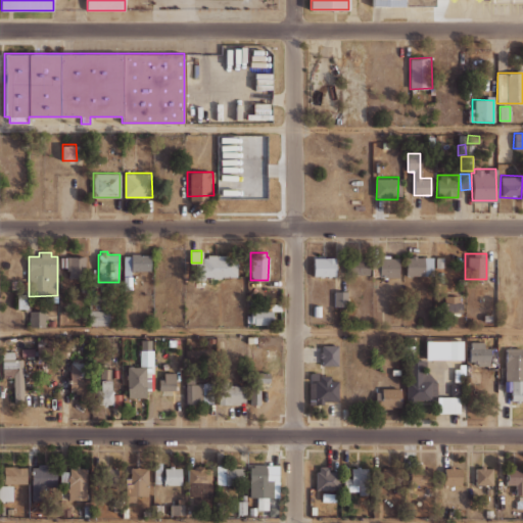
[(123,254),(150,254),(150,272),(132,272),(132,290),(123,290),(123,254)]
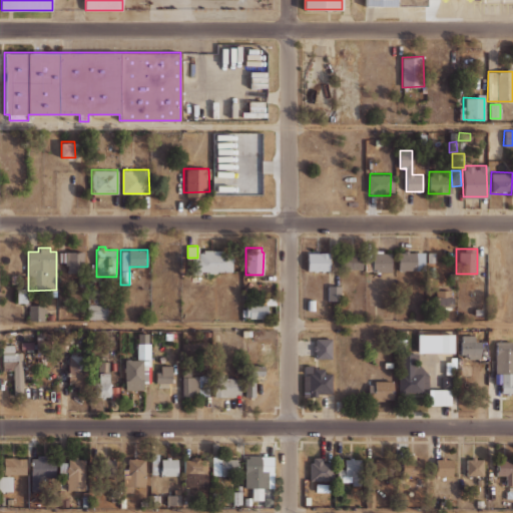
[(191,275),(217,276),(217,273),(231,273),(232,252),(223,252),(223,250),(202,250),(202,253),(199,253),(199,259),(191,259),(191,275)]
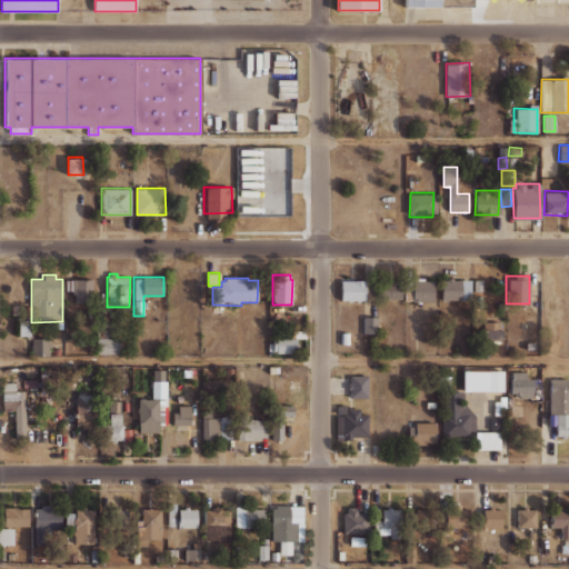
[(471,278),(440,279),(440,303),(471,302),(471,278)]
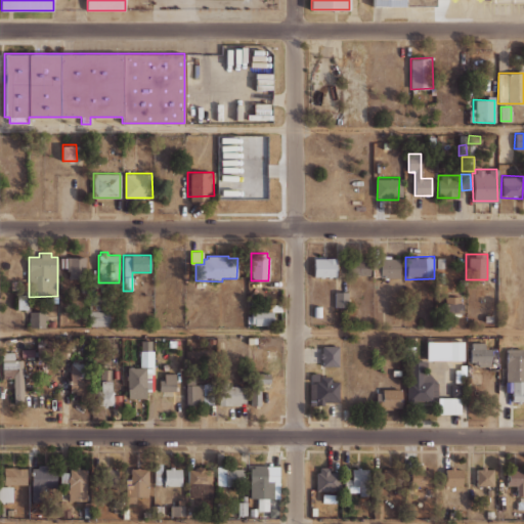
[(85,257),(66,257),(66,271),(70,271),(69,278),(85,278),(85,257)]
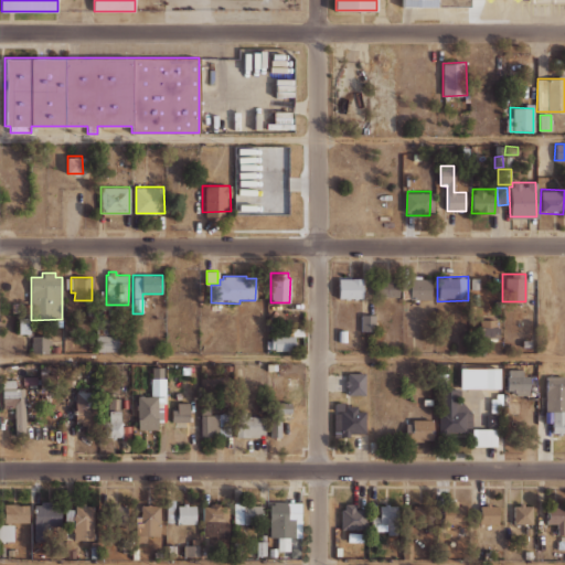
[(401,278),(377,277),(377,301),(401,302),(401,278)]
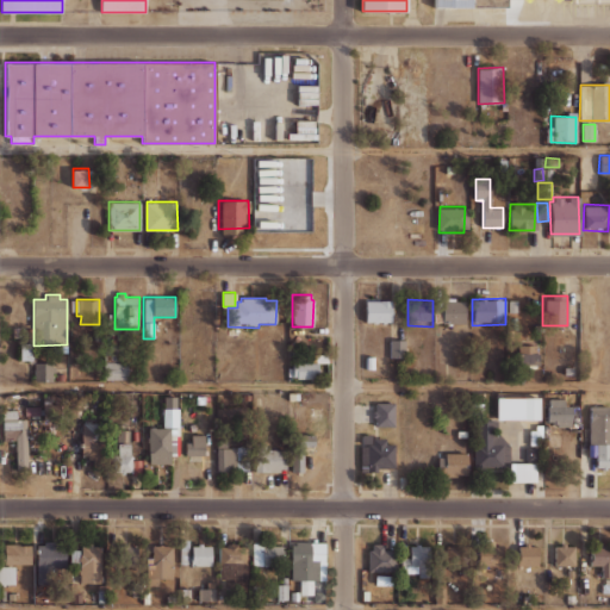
[(464,299),(439,299),(439,325),(464,325),(464,299)]
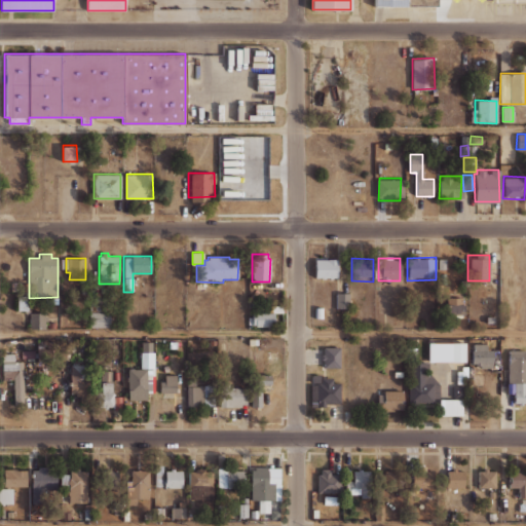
[(337,259),(315,259),(315,282),(337,282),(337,259)]
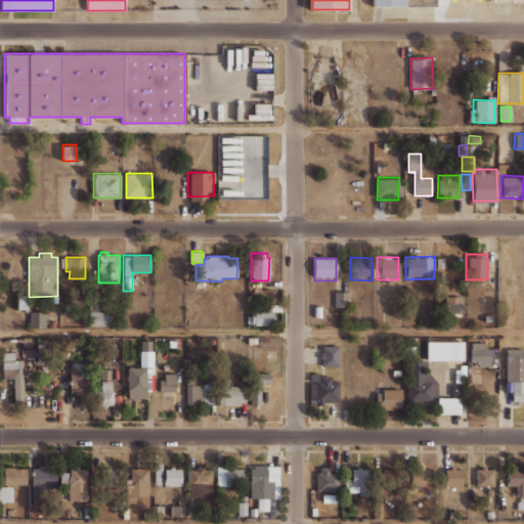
[(332,289),(350,290),(350,309),(332,309),(332,289)]
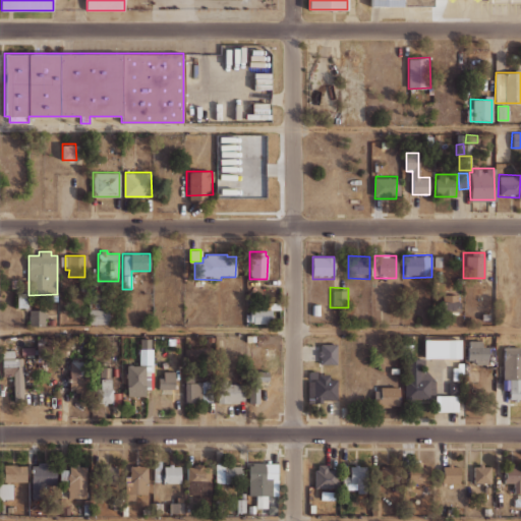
[(87,293),(102,292),(103,310),(107,310),(108,324),(87,325),(87,293)]
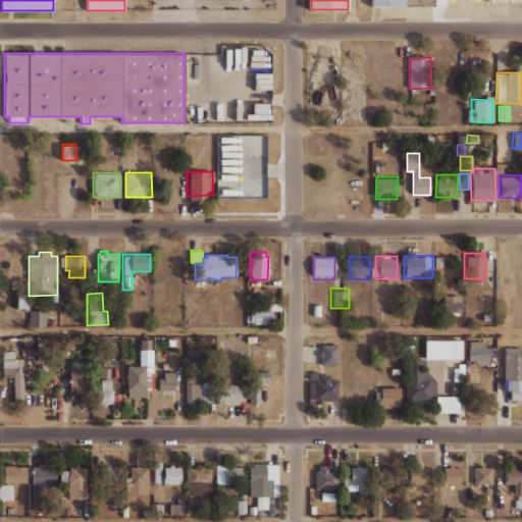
[(16,294),(17,308),(27,308),(25,294),(16,294)]
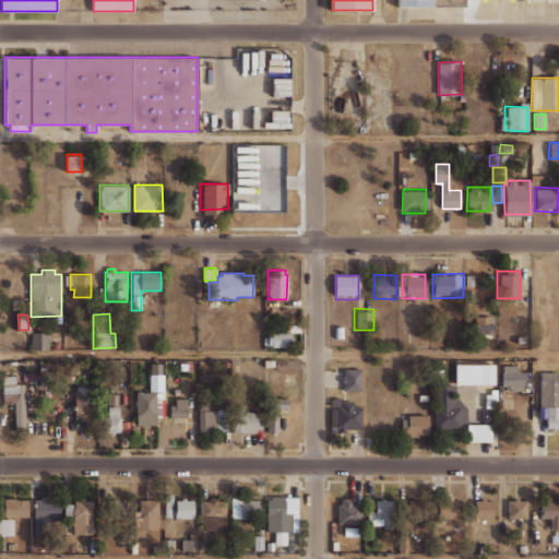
[(475,317),(476,335),(494,334),(492,316),(475,317)]
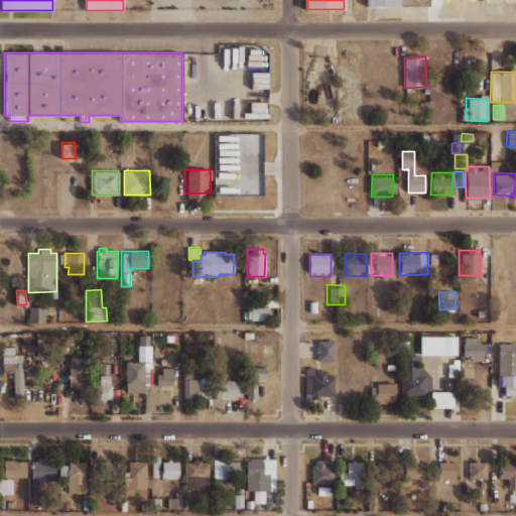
[(307,301),(308,311),(315,311),(315,301),(307,301)]
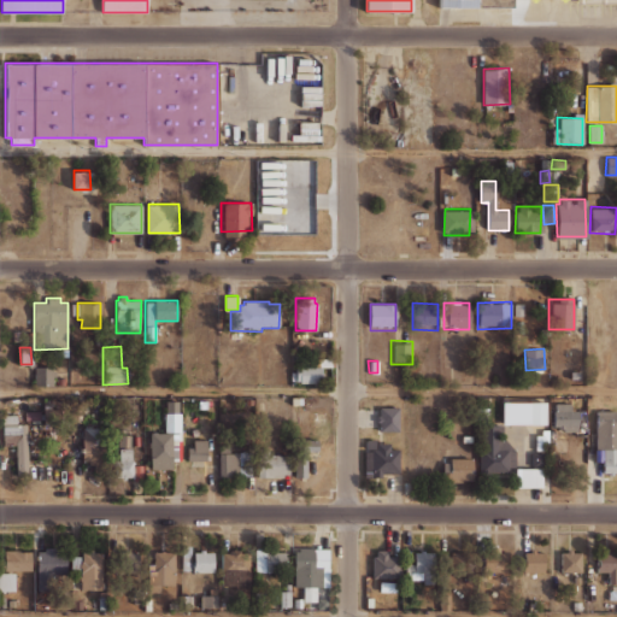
[(33,363),(54,363),(54,387),(33,386),(33,363)]
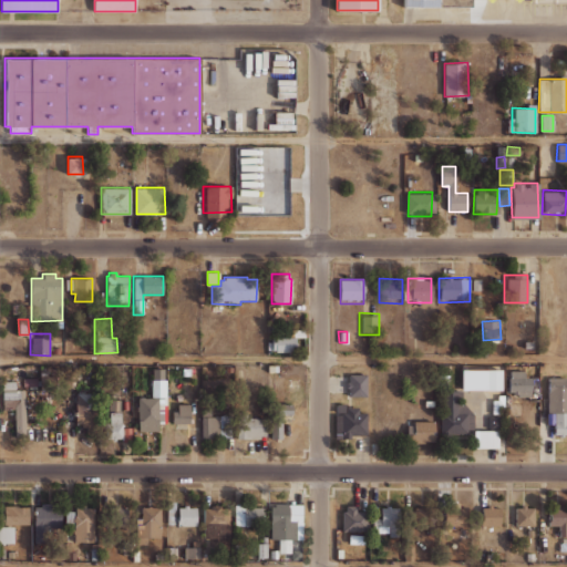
[(209,334),(204,343),(209,347),(215,338),(209,334)]
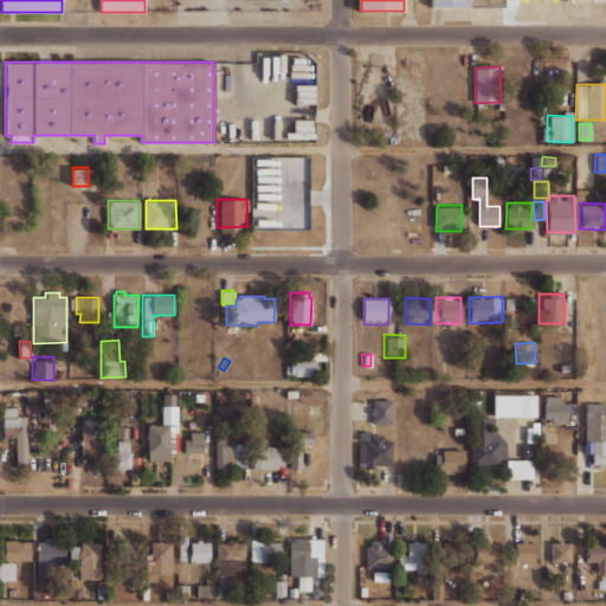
[(290,360),(314,361),(314,376),(290,376),(290,360)]
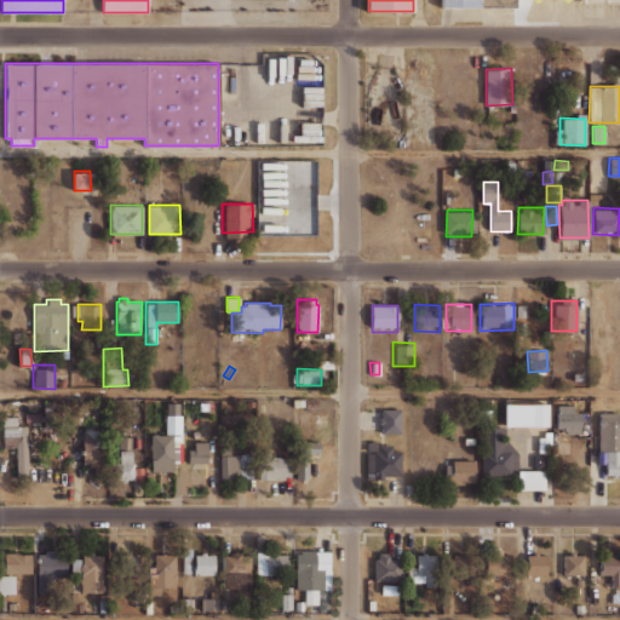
[(540,374),(540,385),(550,385),(550,374),(540,374)]
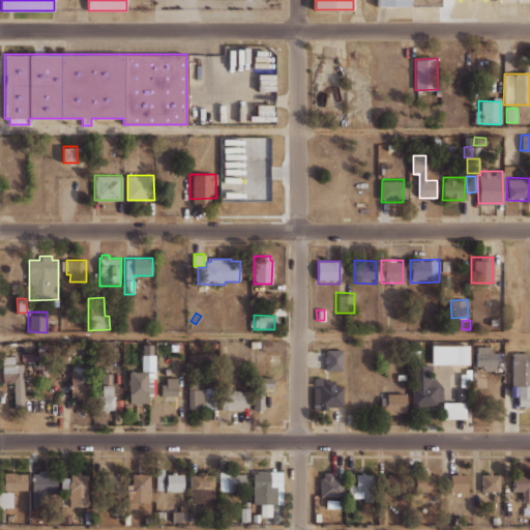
[(431,344),(469,345),(469,364),(431,364),(431,344)]
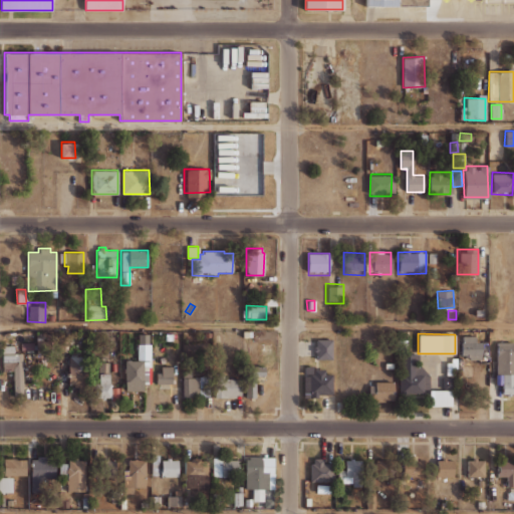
[(137,334),(151,334),(150,360),(137,360),(137,334)]
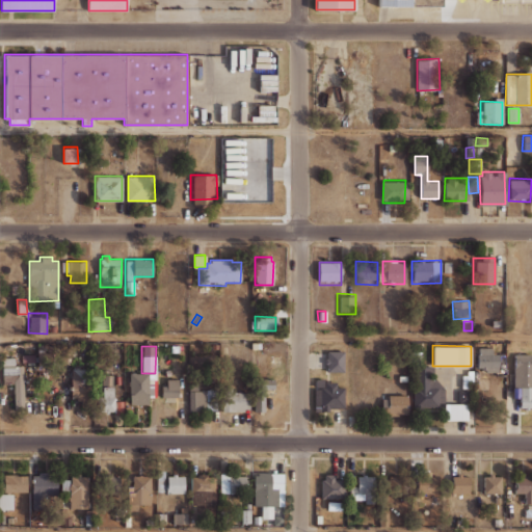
[(498,347),(476,347),(476,370),(498,370),(498,347)]
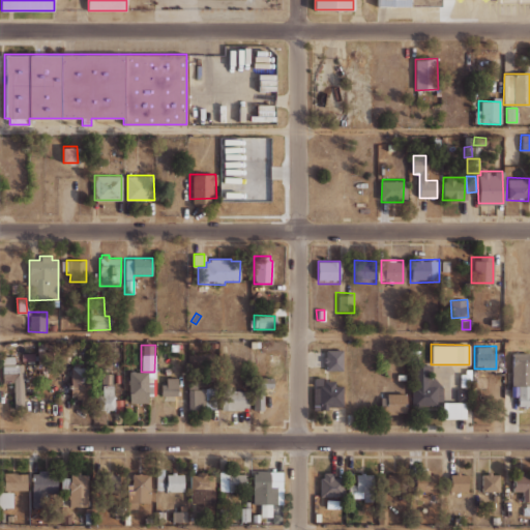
[(345,350),(323,350),(323,373),(345,373),(345,350)]
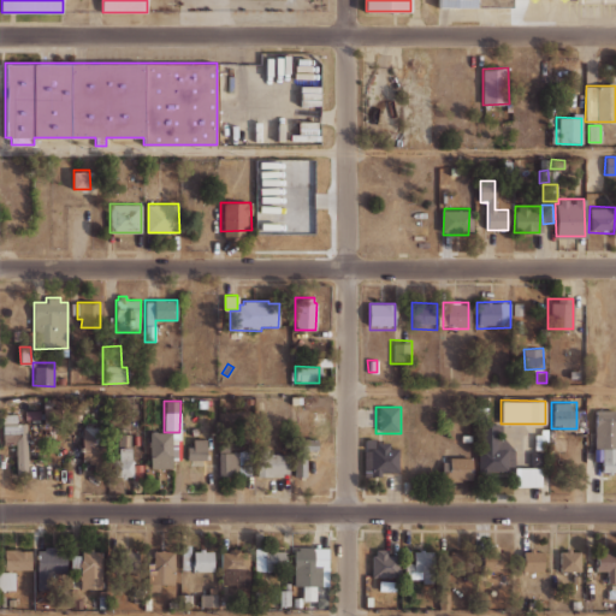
[(594,409),(593,449),(603,449),(602,472),(615,472),(615,422),(614,422),(614,410),(594,409)]
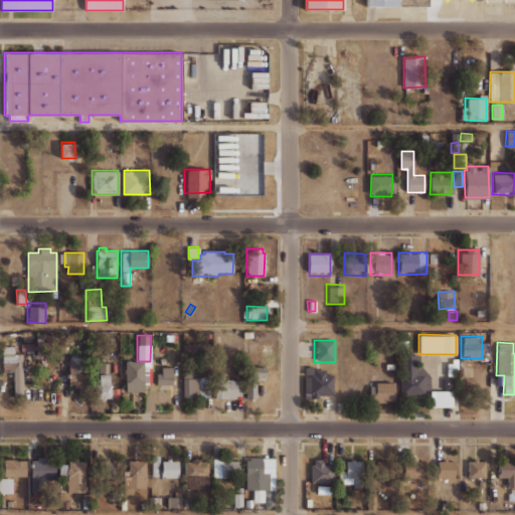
[(1,346),(3,372),(13,371),(14,393),(24,392),(22,353),(14,353),(13,345),(1,346)]
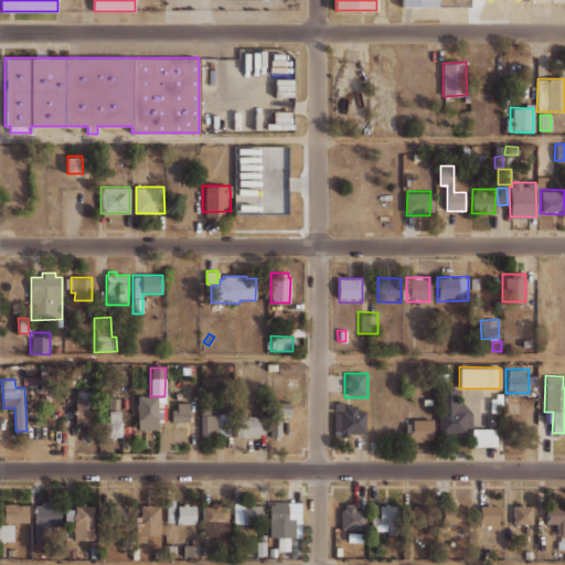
[(441,390),(440,435),(470,435),(471,413),(459,398),(460,390),(441,390)]
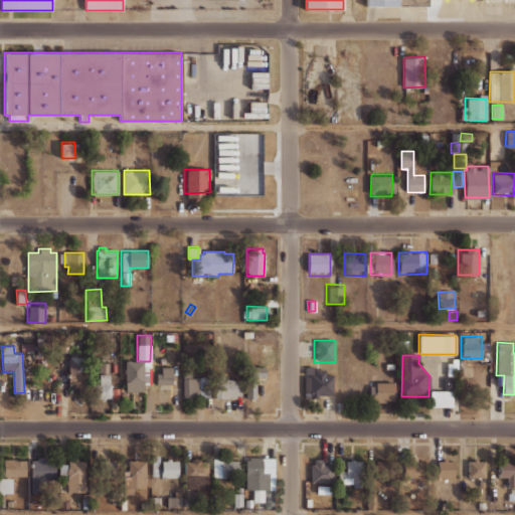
[(68,357),(96,357),(96,383),(68,383),(68,357)]
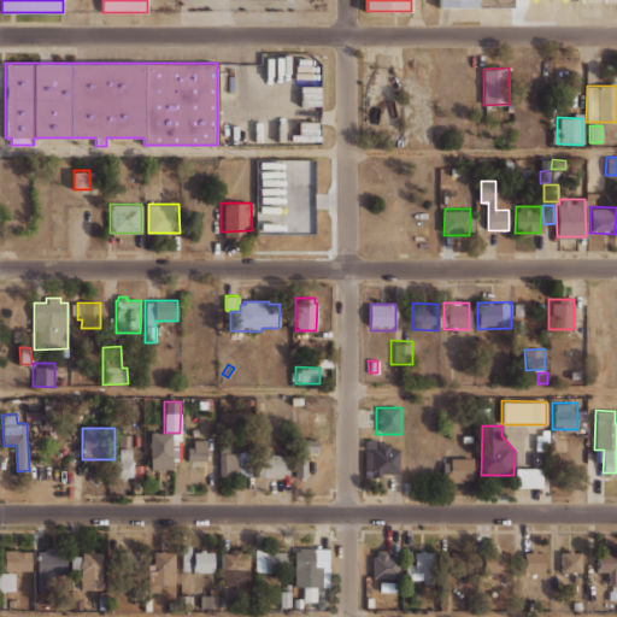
[(151,433),(151,469),(172,469),(171,433),(151,433)]
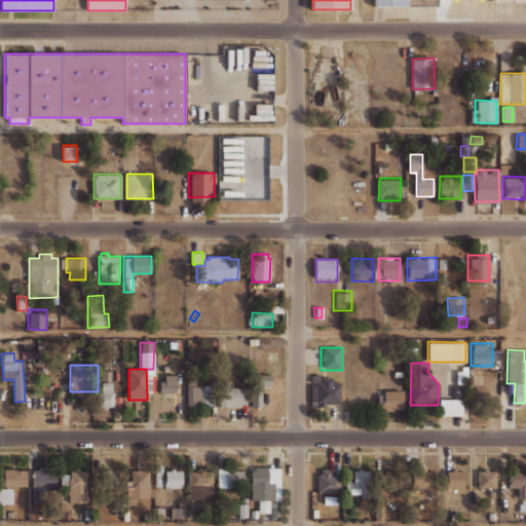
[(101,371),(101,381),(110,381),(110,371),(101,371)]
